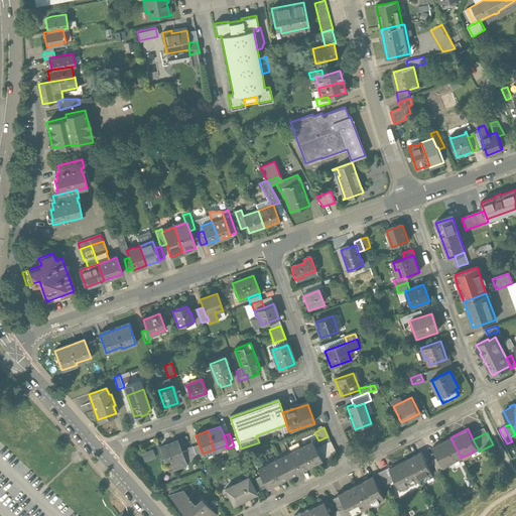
[(328,436),(318,440),(320,445),(330,440),(328,436)]
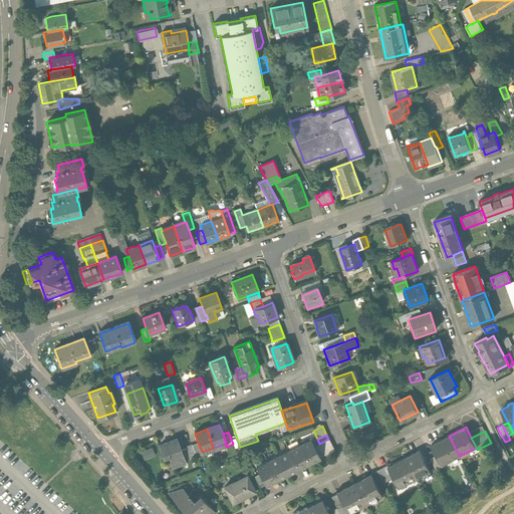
[(449,436),(431,445),(437,455),(442,465),(442,464),(459,456),(449,436)]
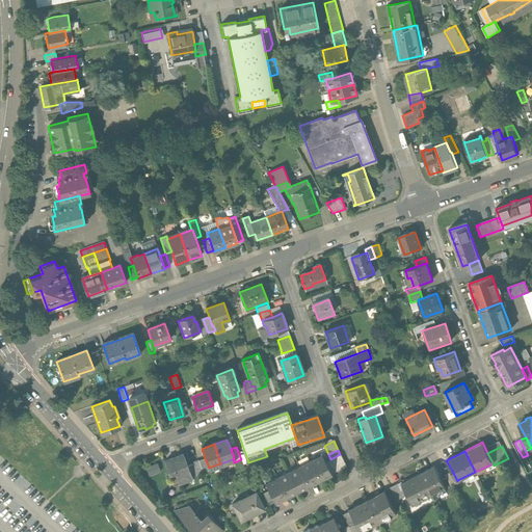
[(340,454),(330,459),(337,471),(346,467),(340,454)]
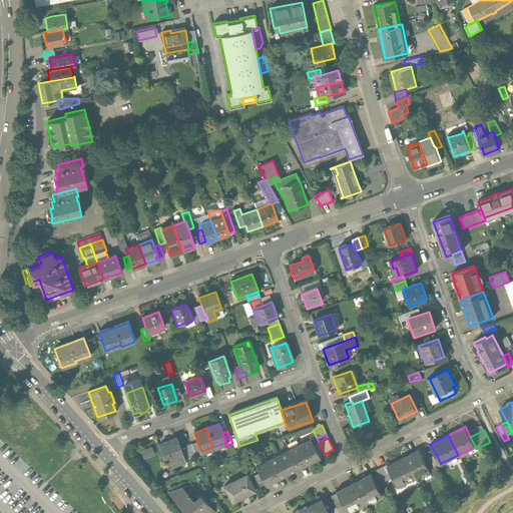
[(177,439),(159,446),(163,457),(169,455),(173,467),(185,462),(185,461),(181,450),(177,439)]
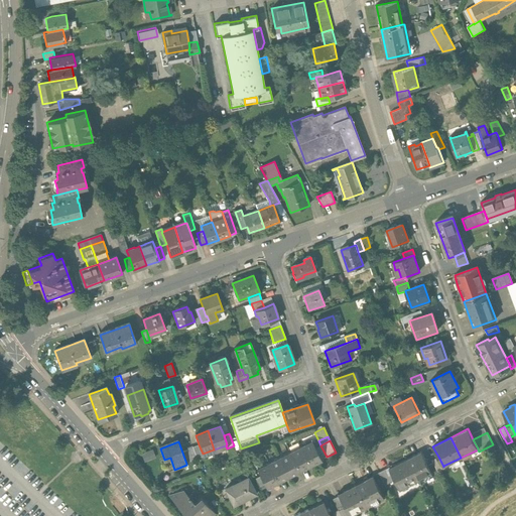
[(311,441),(300,446),(310,466),(321,461),(320,460),(314,448),(311,441)]
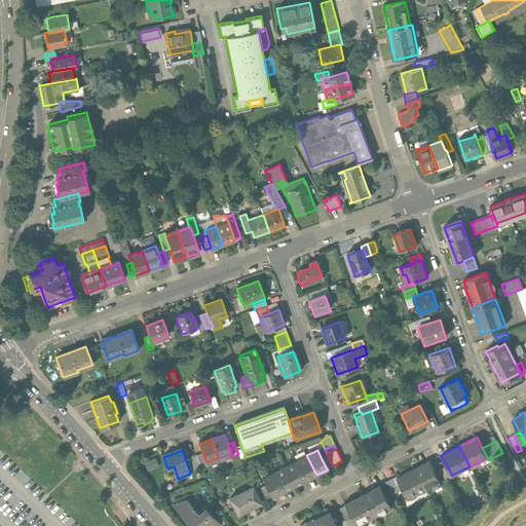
[(202,453),(196,455),(200,466),(200,467),(208,465),(207,462),(202,453)]
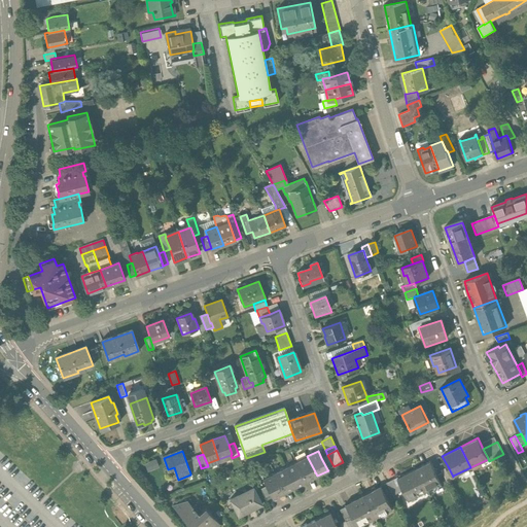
[(327,455),(321,458),(327,469),(334,466),(327,455)]
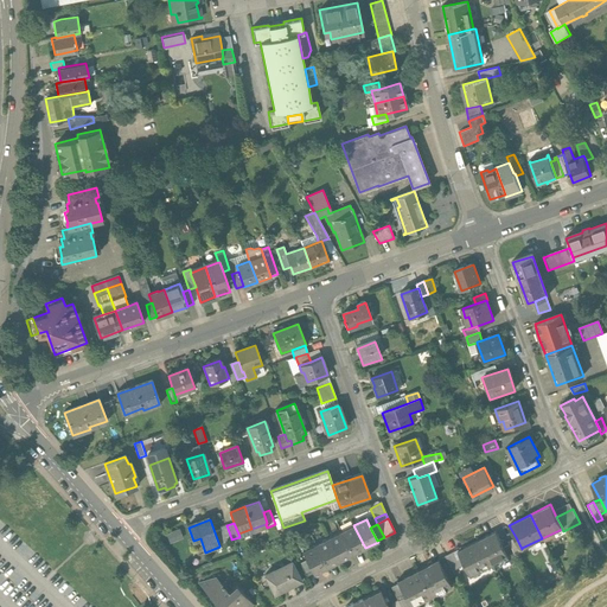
[(227,525),(219,528),(221,530),(224,541),(231,538),(227,525)]
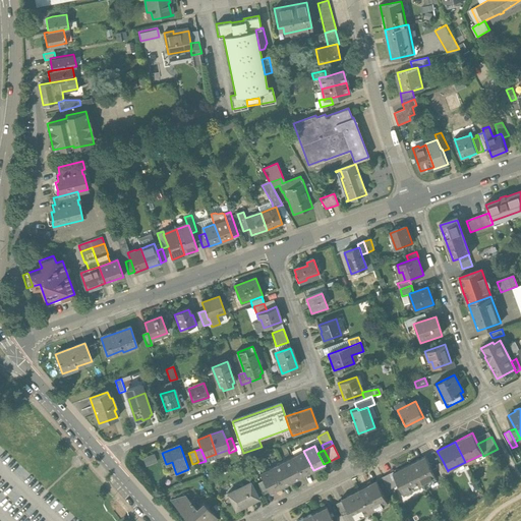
[(303,451),(292,457),(302,476),(313,470),(303,451)]
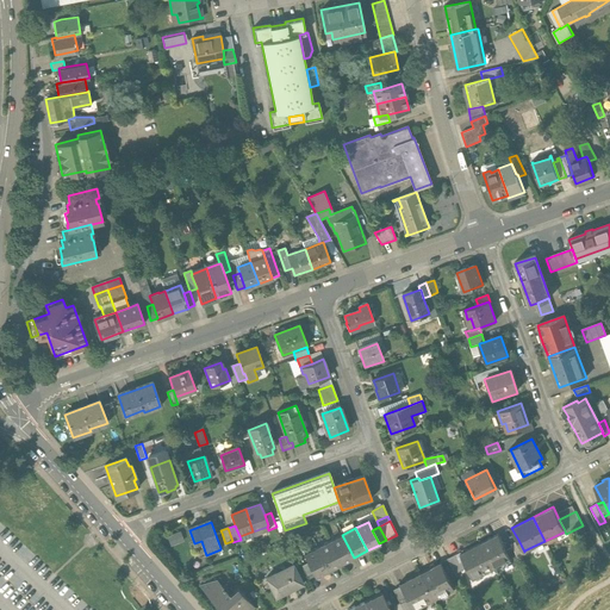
[(169,545),(184,541),(181,530),(167,534),(169,545)]
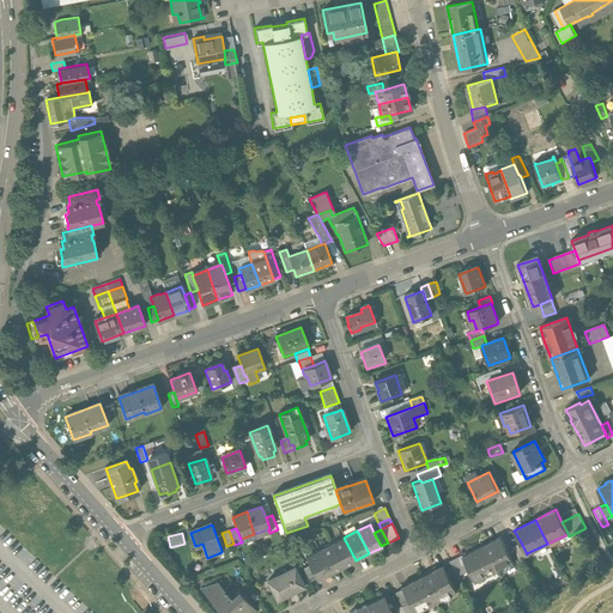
[(223,535),(217,538),(222,551),(228,548),(226,546),(223,535)]
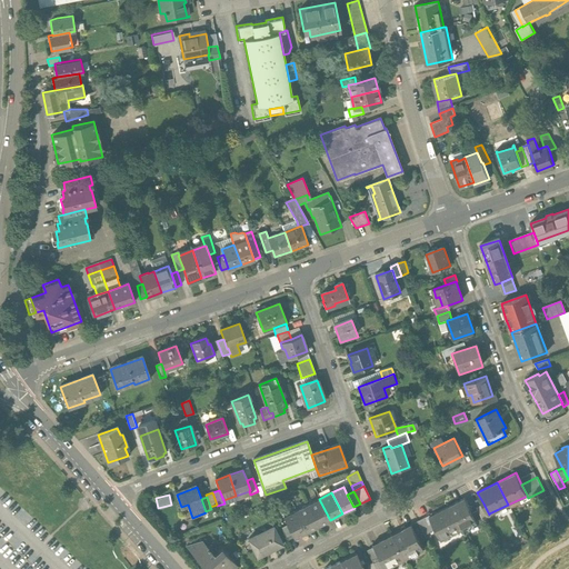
[(465,498),(449,506),(461,530),(462,531),(466,532),(469,530),(471,526),(476,522),(477,522),(472,513),(465,498)]
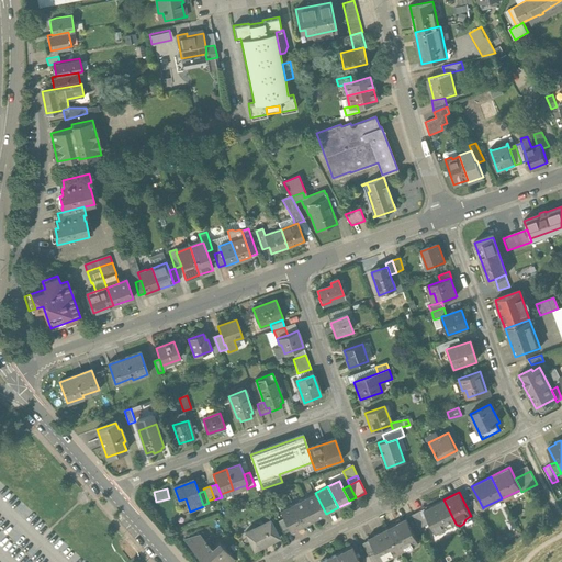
[(315,493),(304,498),(314,519),(326,514),(315,493)]
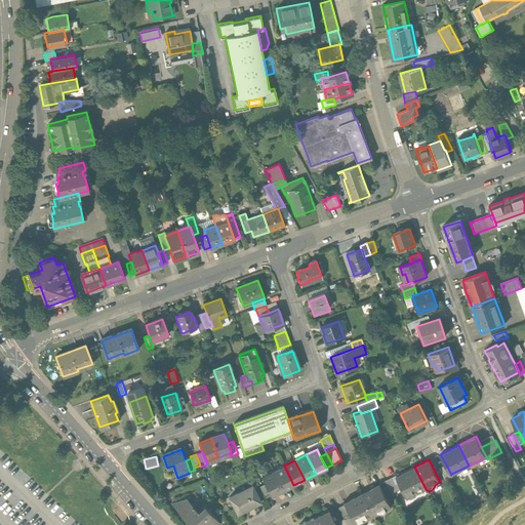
[(446,465),(440,468),(441,471),(446,480),(452,477),(451,474),(451,475),(446,465)]
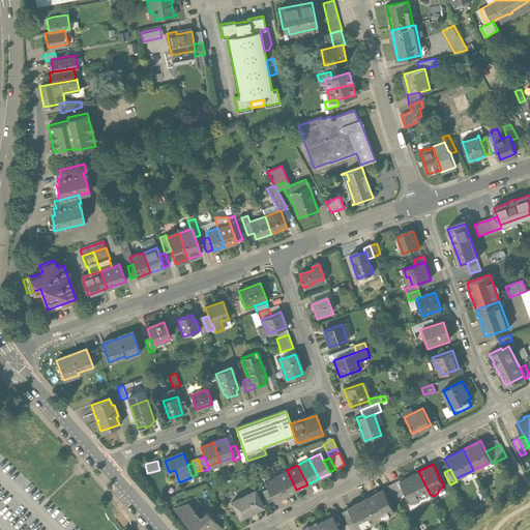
[(287,470),(275,476),(285,496),(296,490),(287,470)]
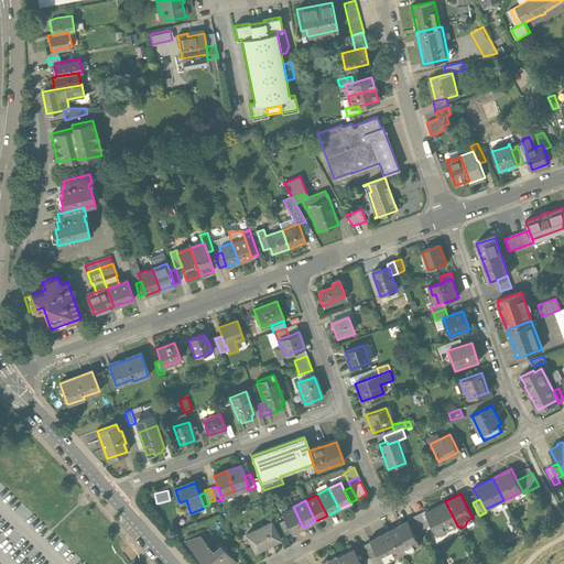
[(426,511),(425,511),(432,524),(437,535),(457,525),(445,501),(426,511)]
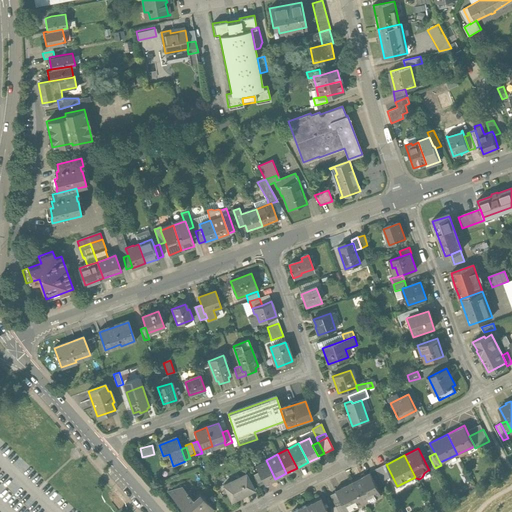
[(435,468),(430,459),(425,462),(429,470),(428,470),(431,476),(437,473),(435,468)]
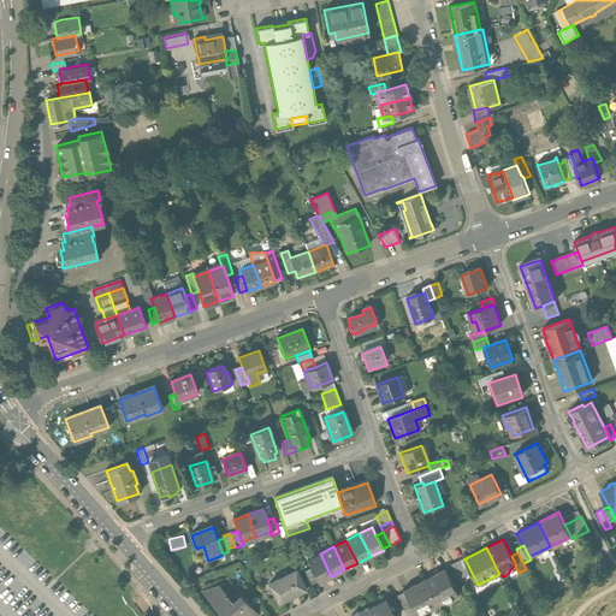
[(320,554),(307,560),(311,568),(318,581),(318,582),(331,576),(320,554)]
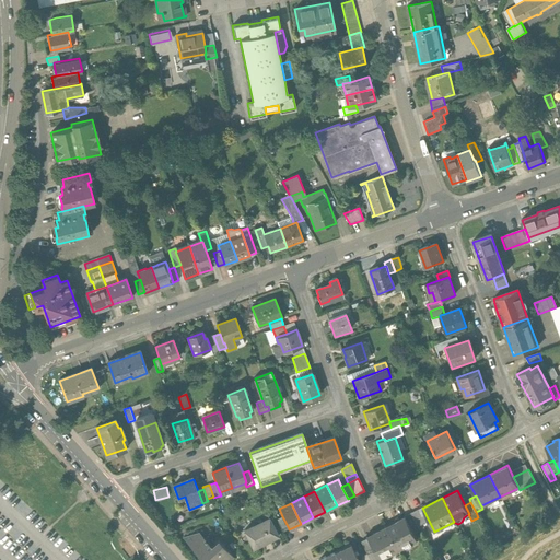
[(422,506),(411,512),(418,526),(429,521),(422,508),(423,508),(422,506)]
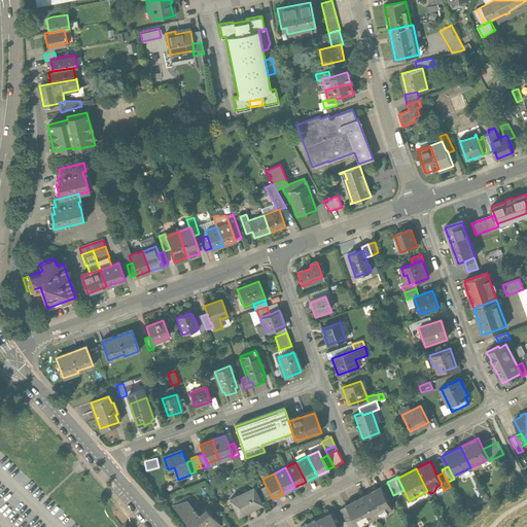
[(387,482),(382,485),(381,486),(389,501),(395,498),(393,495),(387,482)]
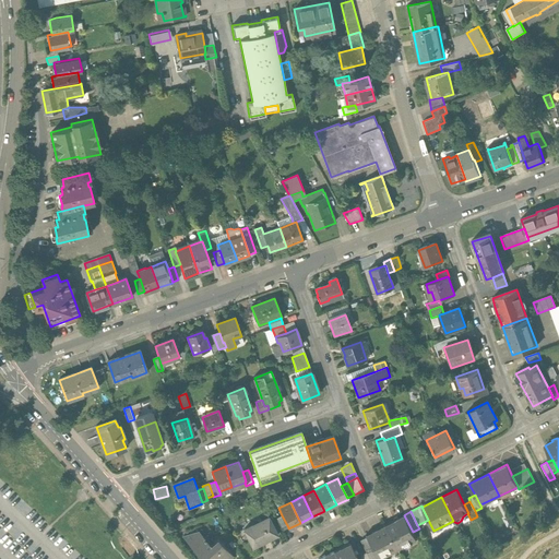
[(288,527),(282,515),(276,518),(283,531),(288,527)]
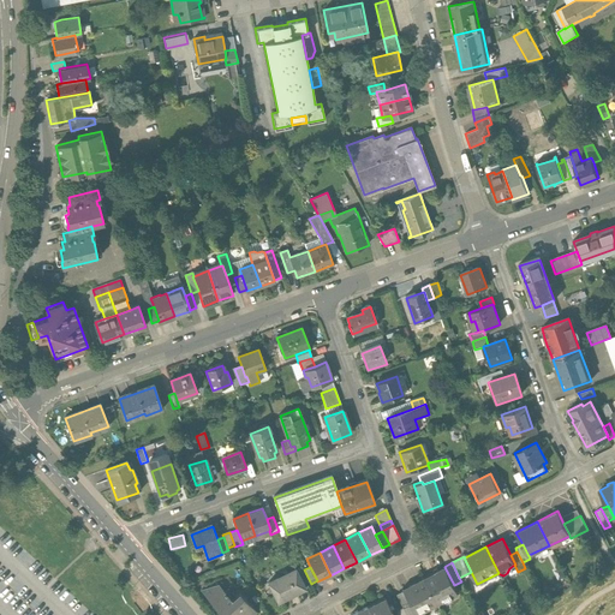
[(439,569),(433,572),(433,574),(424,578),(436,602),(445,598),(447,602),(448,602),(453,599),(454,598),(453,596),(458,593),(454,585),(445,567),(439,571),(439,569)]
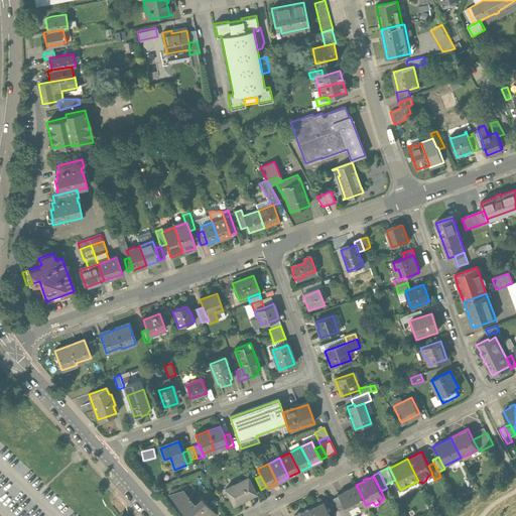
[(248,478),(225,489),(233,505),(256,494),(248,478)]
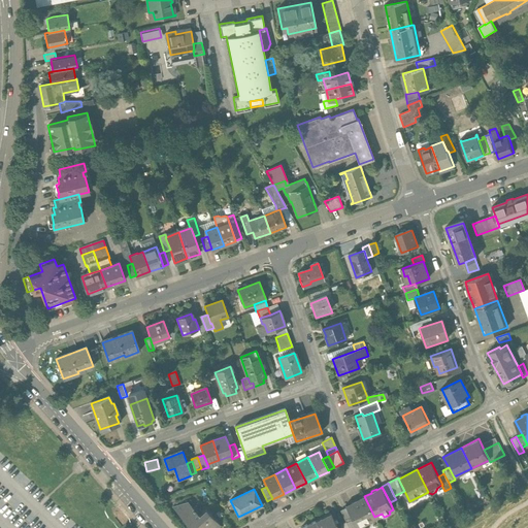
[(364,496),(351,503),(352,504),(345,507),(352,520),(356,527),(374,519),(374,517),(364,496)]
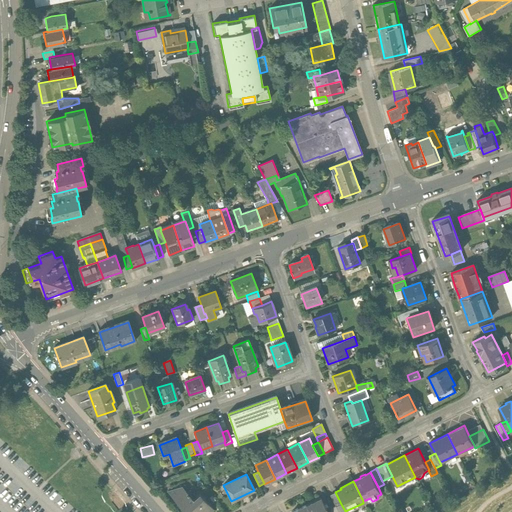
[(192,500),(188,494),(189,494),(186,490),(185,491),(181,487),(168,492),(182,509),(185,510),(186,511),(208,511),(214,510),(199,494),(192,500)]
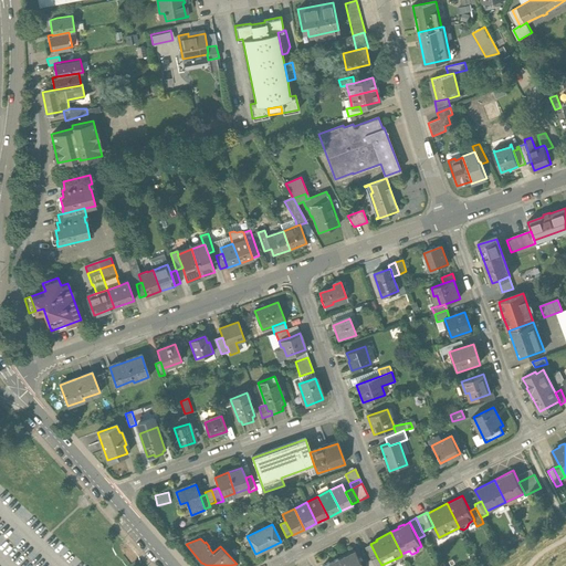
[(377,557),(370,544),(365,547),(370,559),(371,561),(377,557)]
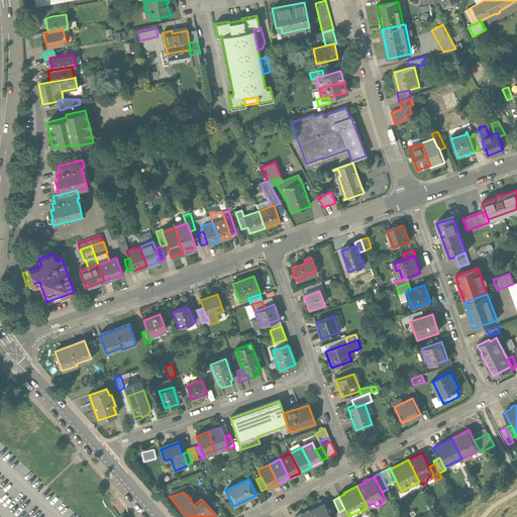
[(330,516),(323,503),(309,510),(312,516),(330,516)]
